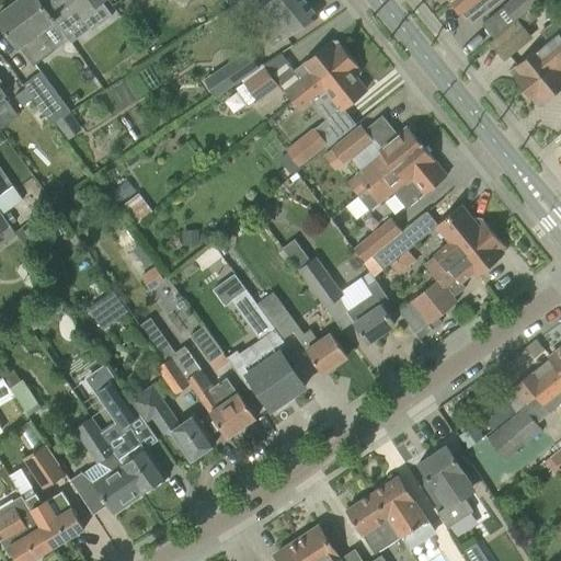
[(38,0),(18,0),(0,13),(0,24),(16,47),(19,45),(34,65),(54,49),(38,30),(54,19),(56,16),(53,13),(50,14),(38,0)]
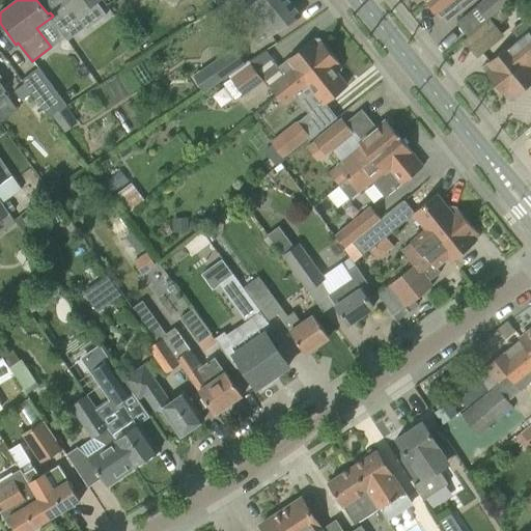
[(36,0),(48,14),(50,12),(53,16),(51,18),(57,26),(76,12),(78,15),(96,0),(36,0)]
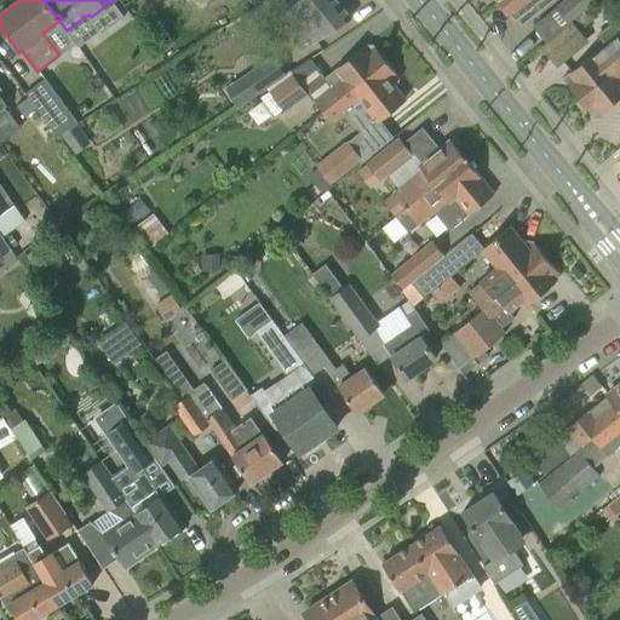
[(271,0),(282,12),(297,0),(271,0)]
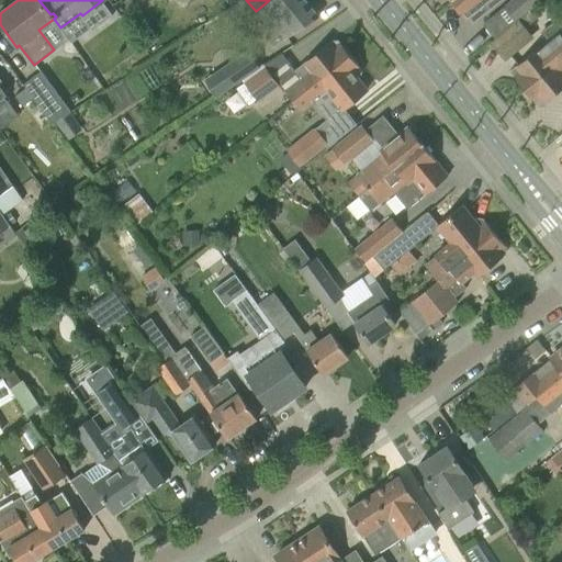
[(269,0),(256,11),(253,13),(254,14),(269,34),(265,37),(272,47),(301,29),(318,17),(317,15),(308,4),(307,3),(304,0),(269,0)]
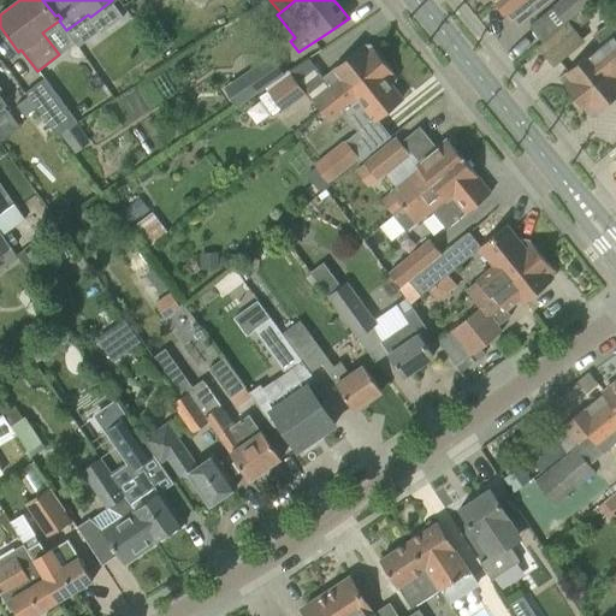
[(493,0),(495,0),(510,19),(514,17),(519,23),(546,0),(493,0)]
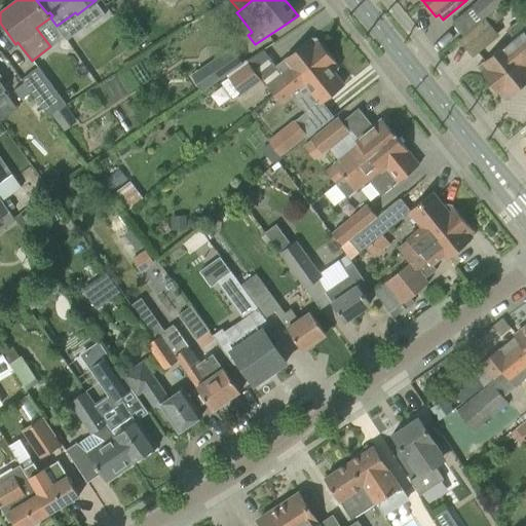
[(479,0),(471,7),(481,21),(504,0),(479,0)]
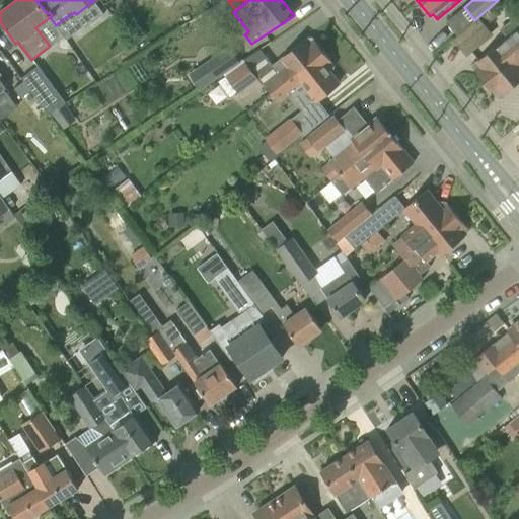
[(470,66),(484,82),(518,53),(518,29),(499,47),(497,45),(470,66)]
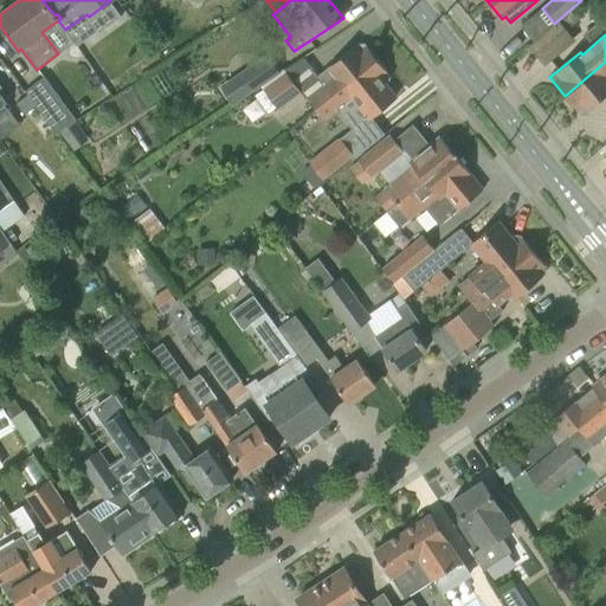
[(300,90),(315,109),(376,60),(365,45),(355,45),(300,90)]
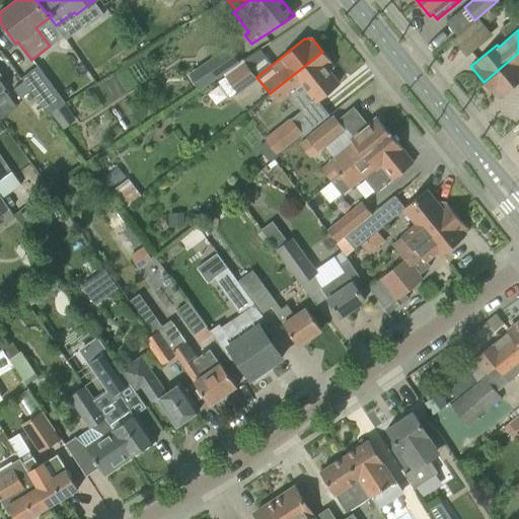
[(322,52),(270,93),(277,102),(302,82),(309,91),(315,100),(338,83),(329,73),(331,72),(332,64),(322,52)]
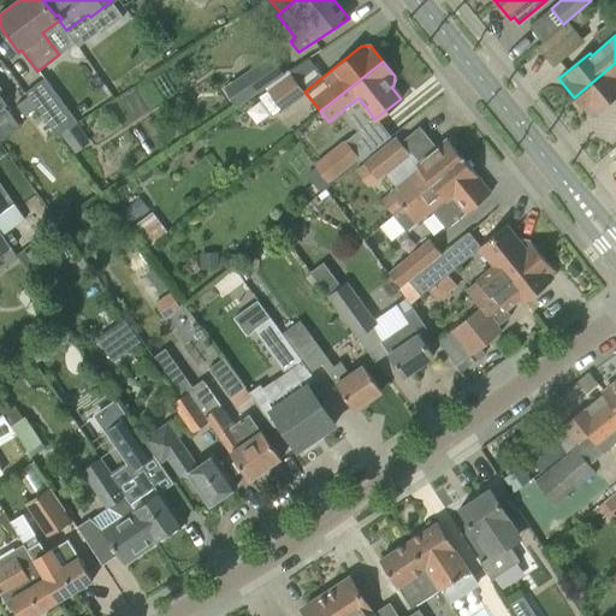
[(615,63),(574,98),(590,118),(615,96),(615,63)]
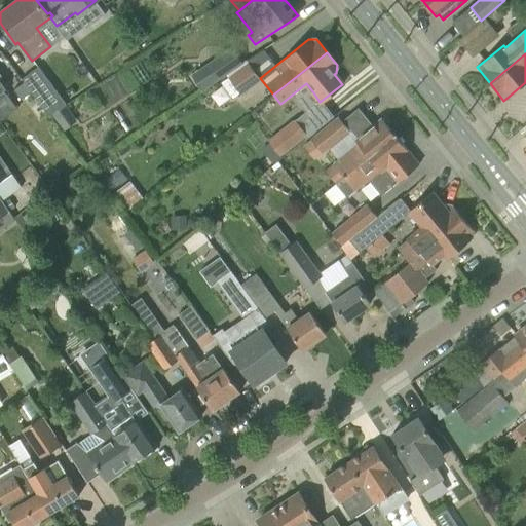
[(193,77),(201,89),(229,72),(221,60),(193,77)]
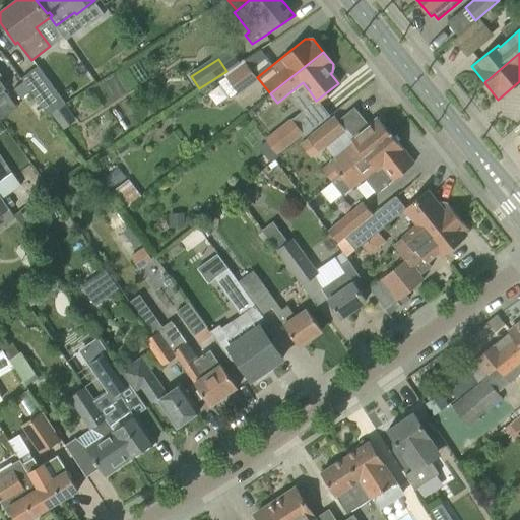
[(225,76),(239,93),(257,79),(245,62),(225,76)]
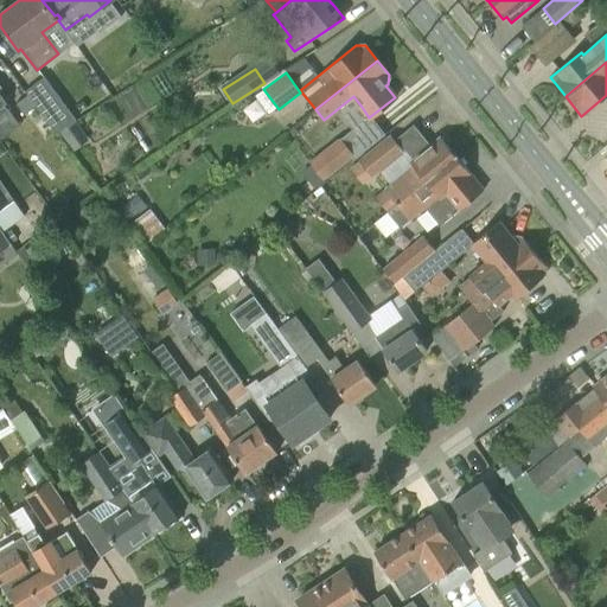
[(36,106),(56,134),(75,119),(44,76),(24,91),(26,95),(30,98),(36,106)]
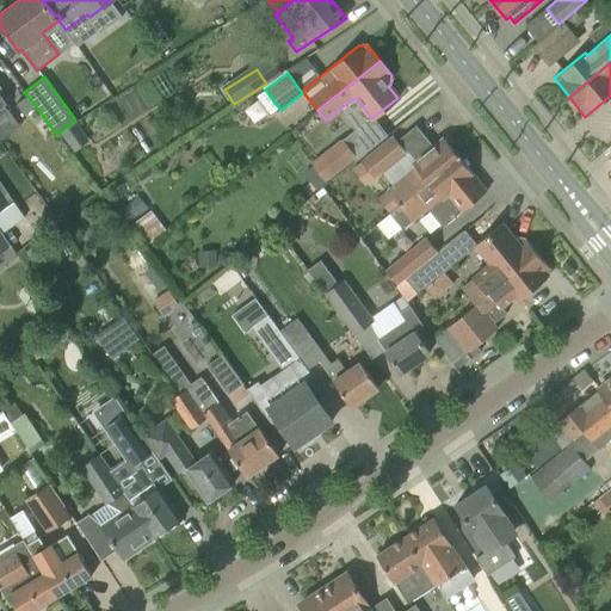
[(0,85),(0,130),(11,123),(7,117),(13,112),(0,93),(0,87),(1,87),(0,85)]
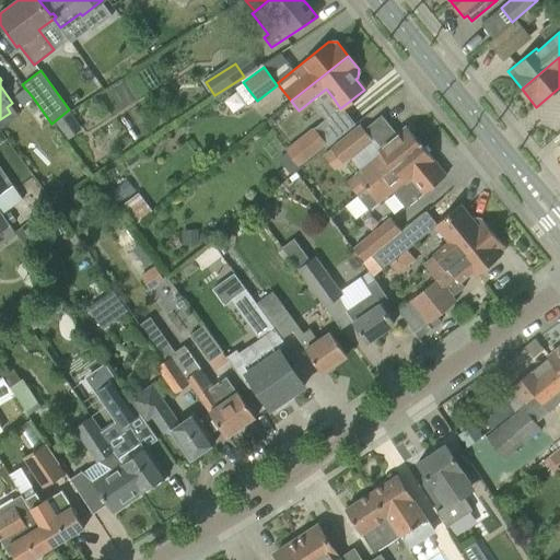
[(24,88),(14,95),(22,106),(33,97),(27,91),(24,88)]
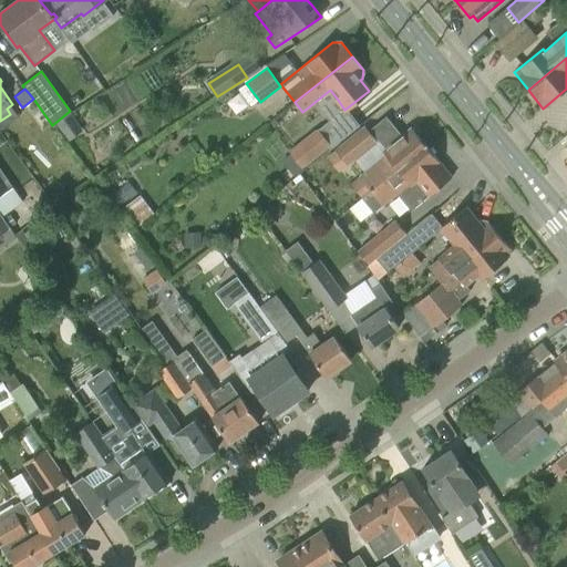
[(362,182),(370,192),(425,146),(412,129),(401,137),(385,117),(368,132),(364,127),(337,150),(348,164),(378,138),(387,150),(383,152),(385,155),(359,177),(362,182)]
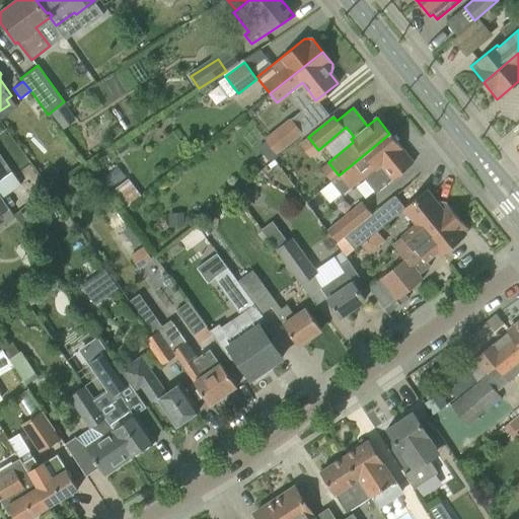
[(265,138),(277,153),(302,133),(291,118),(265,138)]
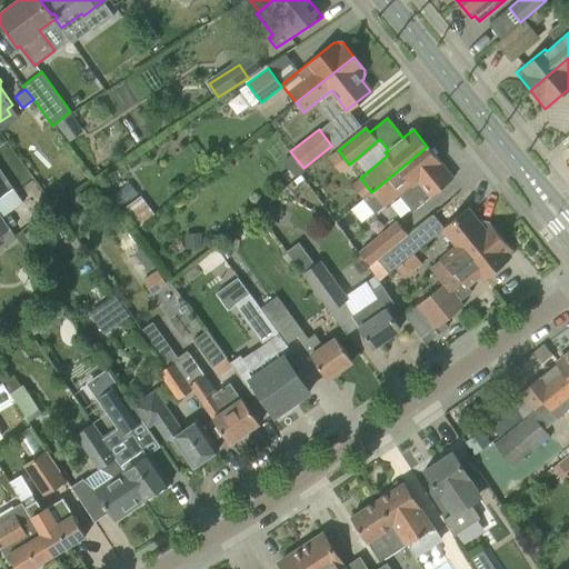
[(427,147),(371,192),(362,199),(375,215),(398,196),(411,212),(436,192),(453,179),(427,147)]
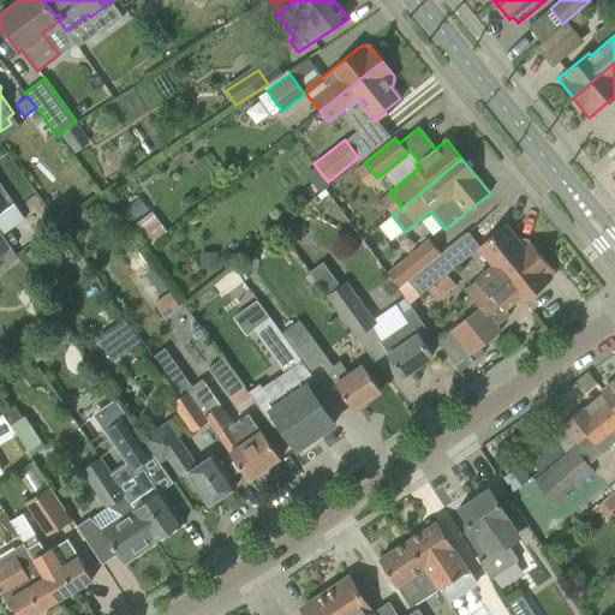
[(6,209),(0,213),(0,231),(3,234),(24,220),(13,204),(6,209)]
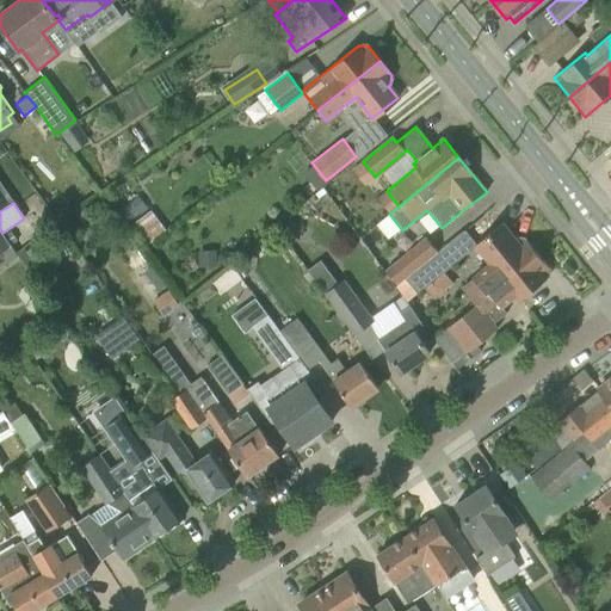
[(144,240),(164,226),(149,208),(130,222),(144,240)]
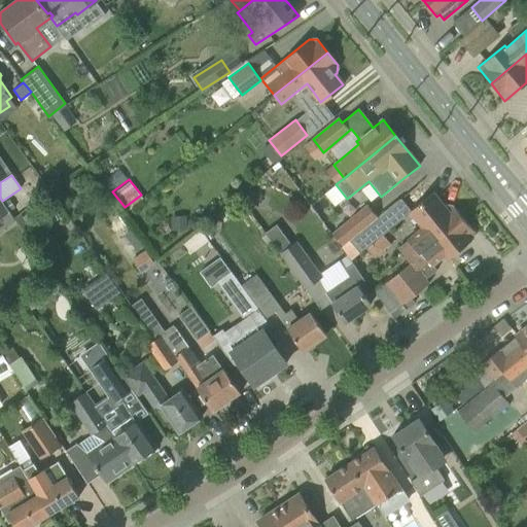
[(250,192),(246,207),(257,210),(261,197),(250,192)]
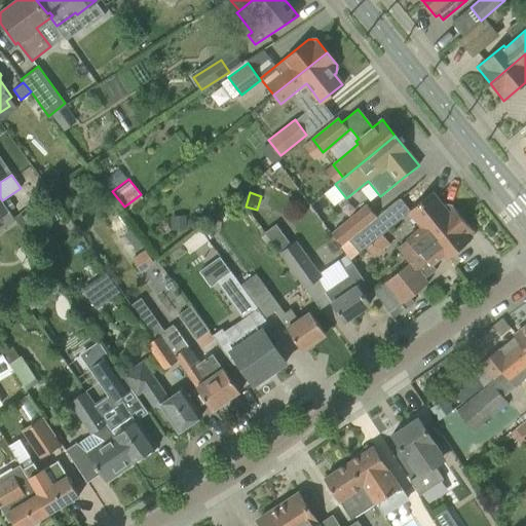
[(406,239),(398,248),(409,261),(461,218),(451,205),(445,204),(443,205),(433,193),(433,192),(409,210),(407,212),(408,213),(419,227),(406,238),(406,239)]
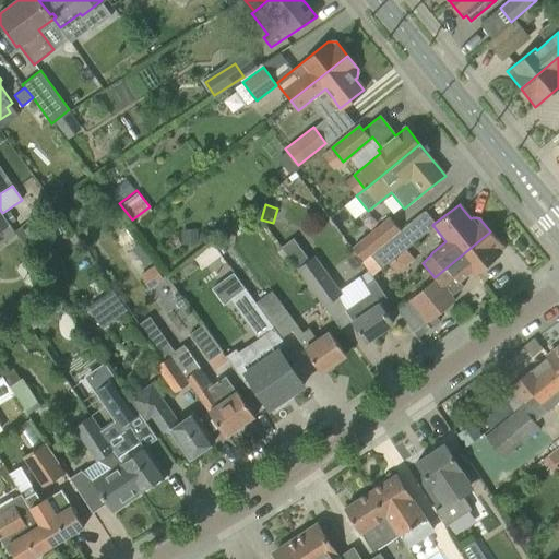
[(3,215),(10,224),(15,221),(9,212),(3,215)]
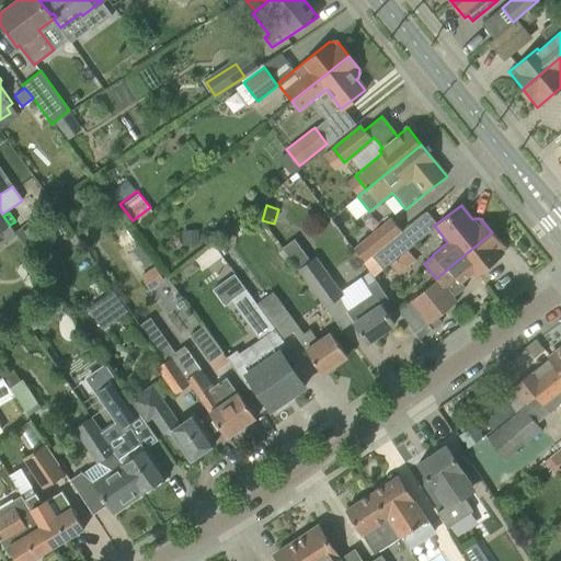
[(364,262),(364,263),(402,232),(402,231),(390,218),(353,249),(364,262)]
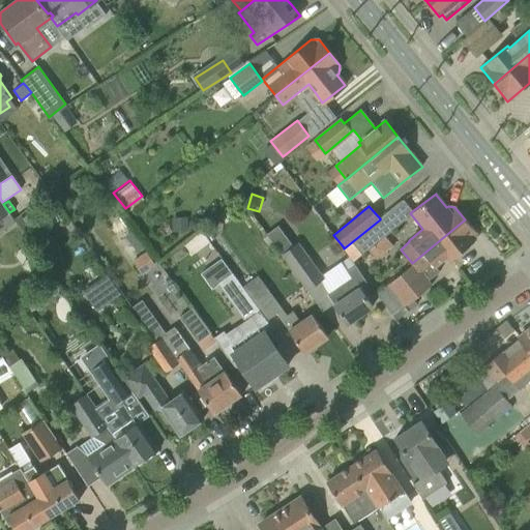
[(380,219),(351,242),(361,256),(367,251),(385,236),(390,232),(380,219)]
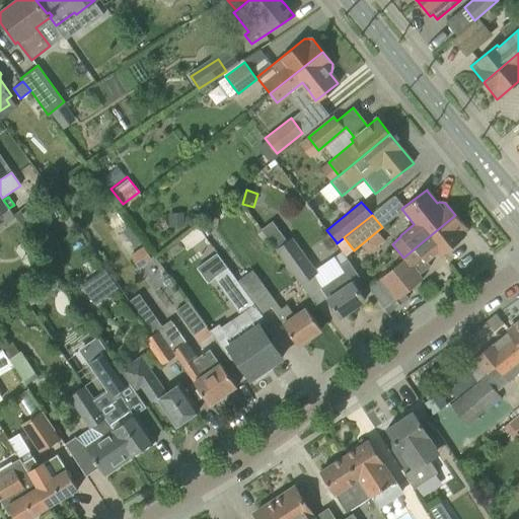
[(402,258),(379,278),(396,300),(422,280),(419,275),(430,266),(426,262),(438,251),(442,254),(464,236),(465,227),(455,215),(403,257),(403,258),(402,258)]
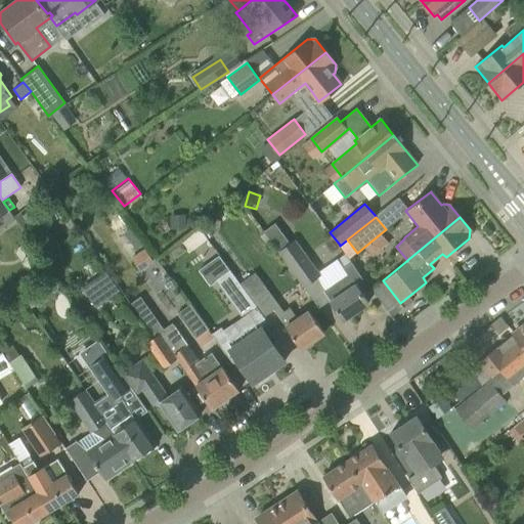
[(184,219),(170,219),(170,228),(184,227),(184,219)]
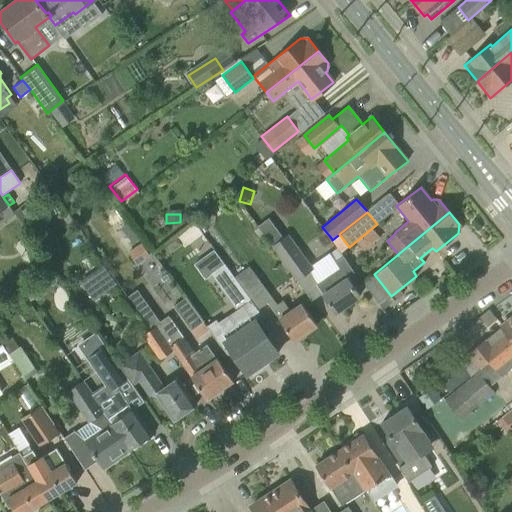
[(120,242),(137,265),(150,256),(141,244),(143,242),(129,222),(122,227),(118,223),(109,230),(119,242),(120,242)]
